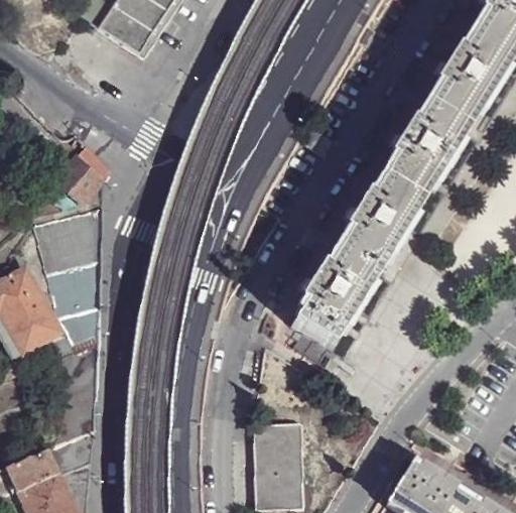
[(82,0),(75,12),(99,28),(138,53),(172,1),(173,0),(82,0)]
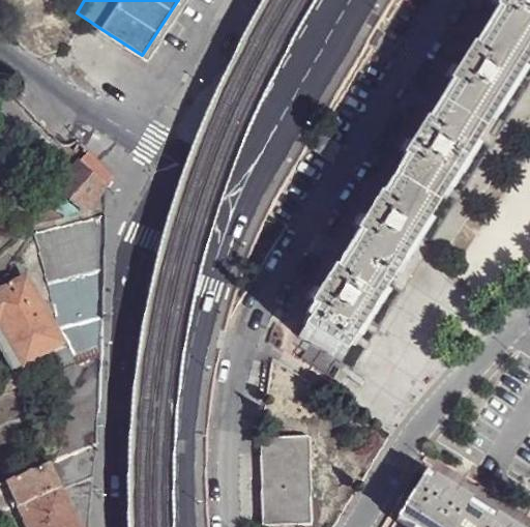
[(529,54),(529,0),(498,0),(490,16),(496,19),(483,38),(524,63),(529,54)]
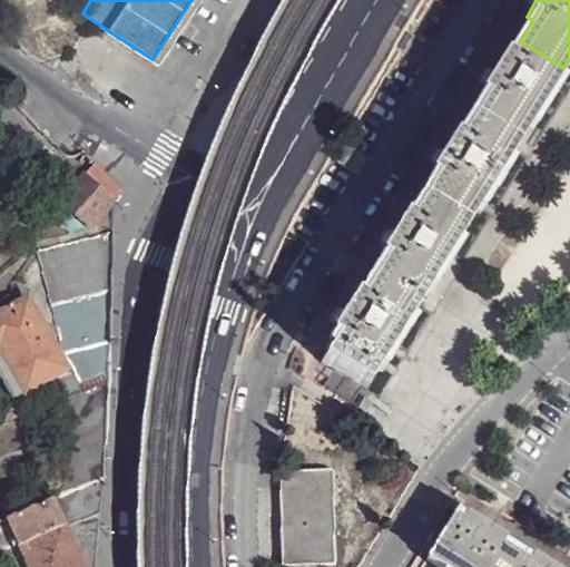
[(563,68),(520,41),(508,60),(501,56),(477,96),(483,100),(470,120),(514,148),(563,68)]
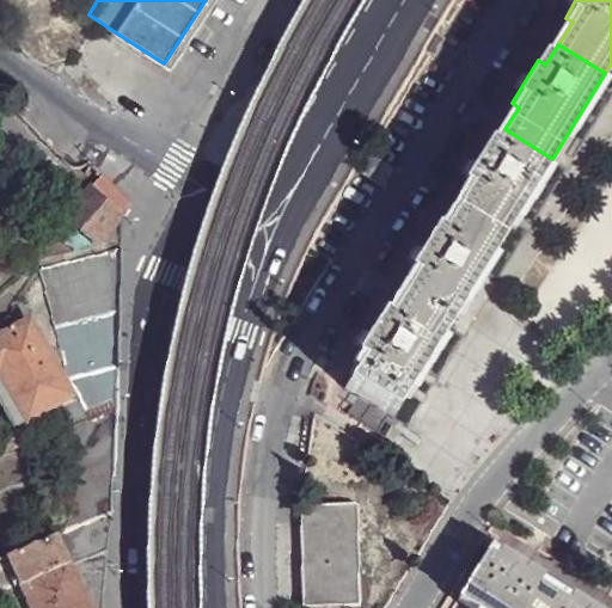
[(552,159),(505,129),(491,151),(484,147),(458,189),(465,194),(451,215),(499,245),(552,159)]
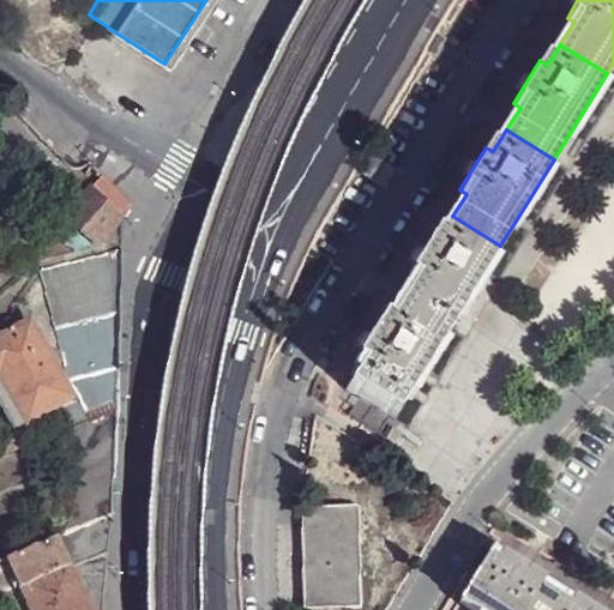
[(119,192),(101,173),(91,183),(122,211),(132,200),(119,192)]
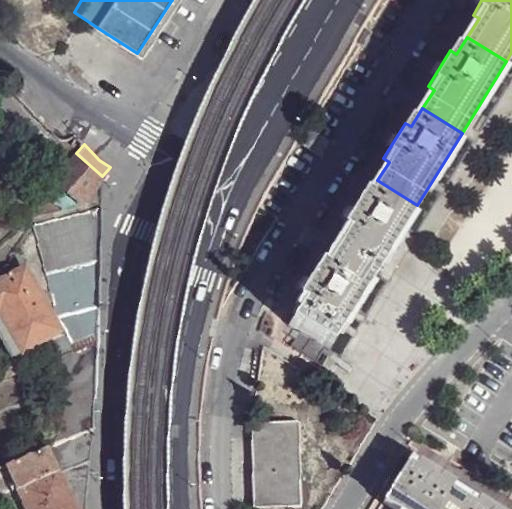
[(43,146),(33,153),(37,158),(46,151),(43,146)]
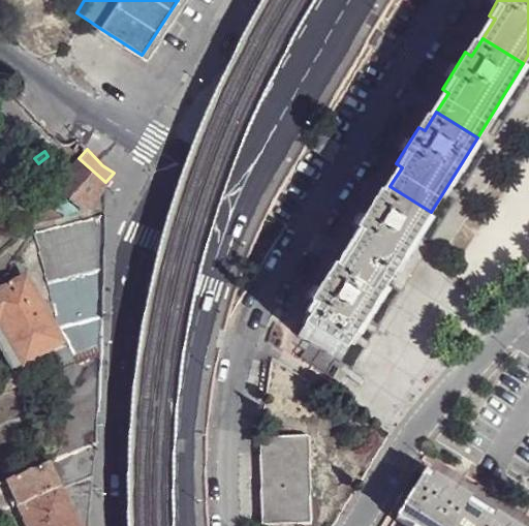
[(105,182),(79,158),(56,183),(84,209),(105,182)]
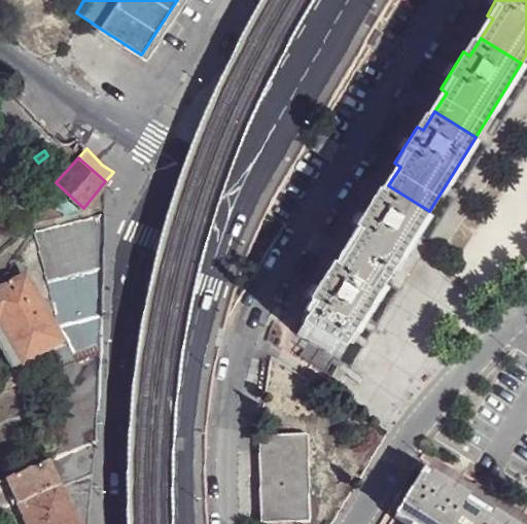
[(429,211),(388,185),(377,205),(370,201),(348,236),(354,240),(343,257),(384,284),(429,211)]
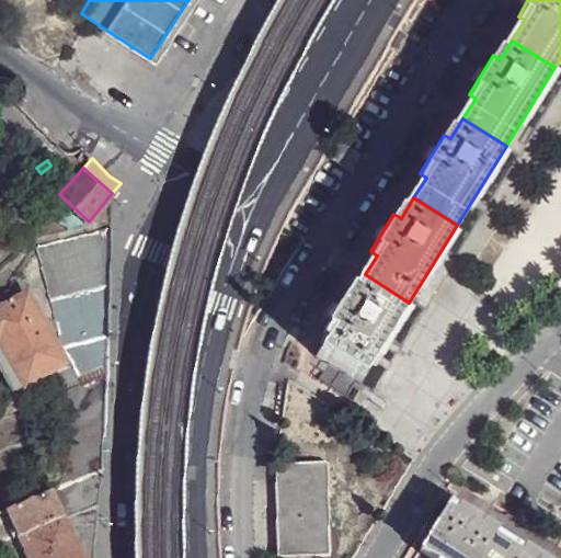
[(111,224),(37,245),(46,279),(57,321),(107,307),(111,224)]
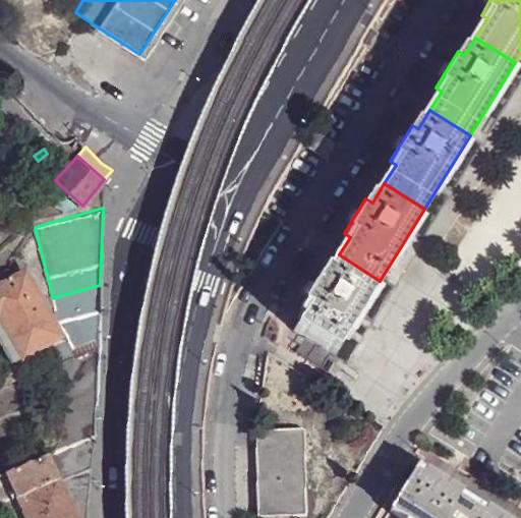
[(380,281),(339,254),(327,274),(321,270),(299,305),(304,309),(293,329),(334,354),(380,281)]
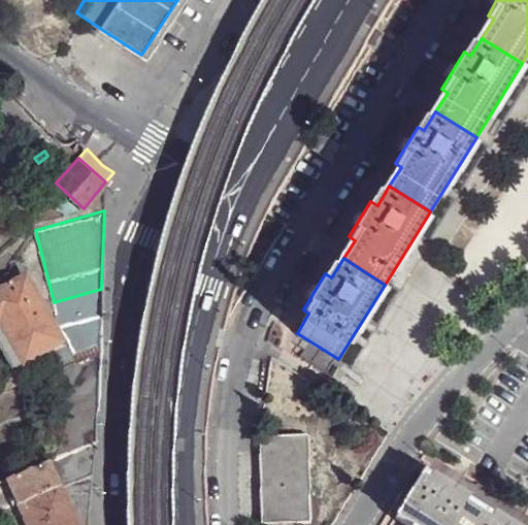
[(62,338),(25,272),(14,277),(9,269),(0,274),(0,301),(1,304),(1,312),(0,313),(0,343),(12,365),(62,338)]
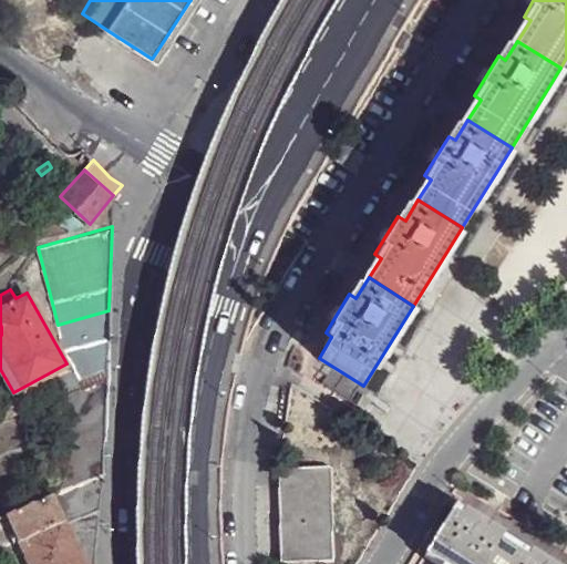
[(106,368),(109,310),(58,325),(62,348),(75,366),(82,377),(106,368)]
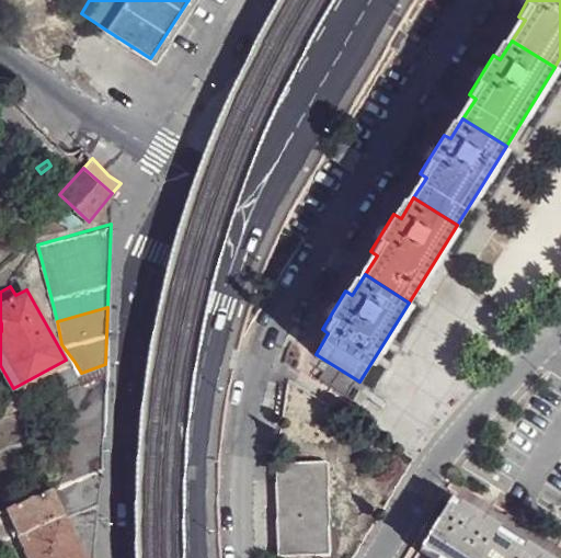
[(81,373),(75,362),(52,371),(59,390),(105,372),(105,364),(81,373)]
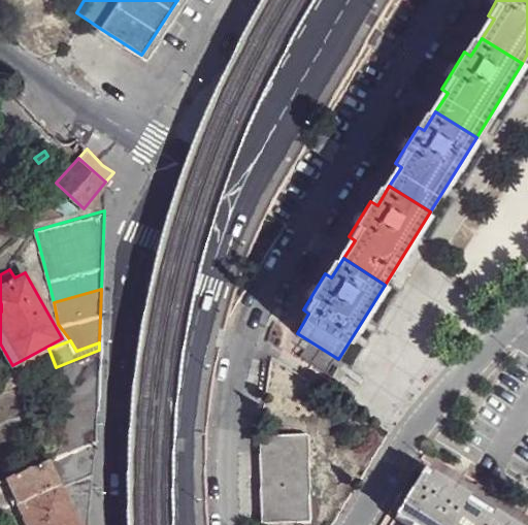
[(52,457),(95,439),(96,417),(97,396),(99,350),(56,367),(55,392),(52,457)]
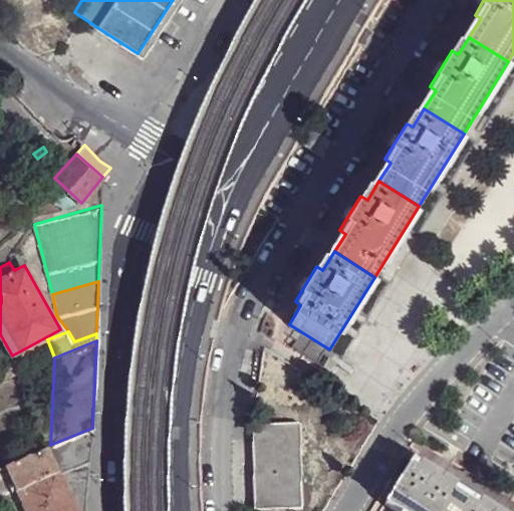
[(53,381),(54,357),(12,375),(18,397),(53,381)]
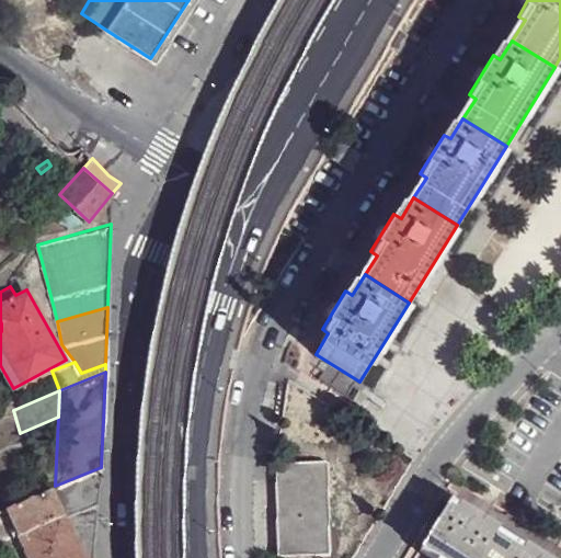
[(315,527),(328,526),(329,460),(327,460),(275,462),(275,554),(275,555),(315,555),(315,527)]
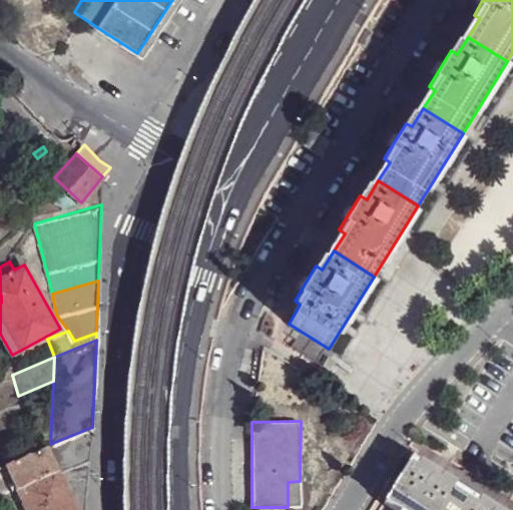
[(84,509),(88,467),(91,428),(50,445),(46,447),(56,469),(74,509),(84,509)]
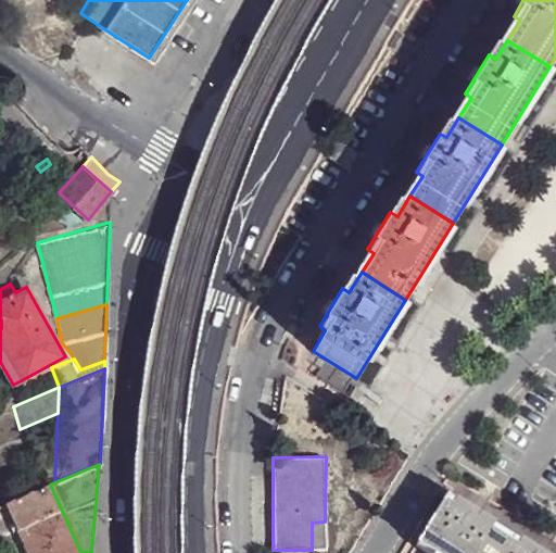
[(15,528),(61,508),(50,485),(4,504),(15,528)]
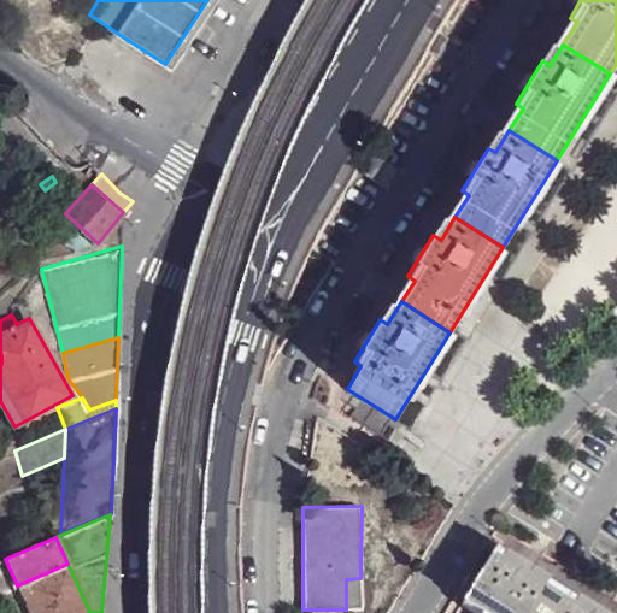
[(474,612),(545,612),(556,597),(542,589),(547,583),(505,556),(501,564),(489,556),(460,605),(474,612)]
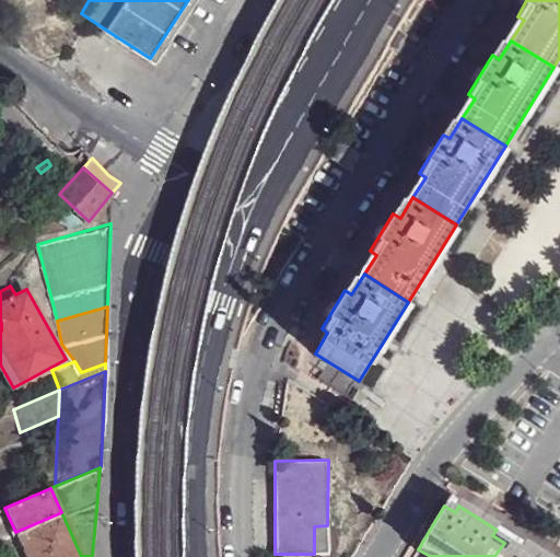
[(26,556),(81,556),(61,512),(15,532),(26,556)]
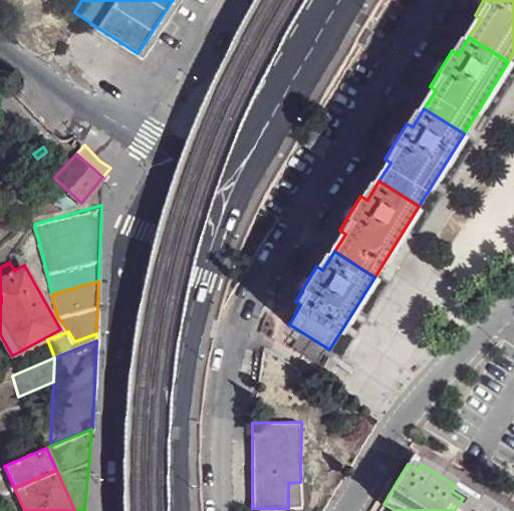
[(305,482),(300,482),(288,483),(288,508),(304,508),(305,482)]
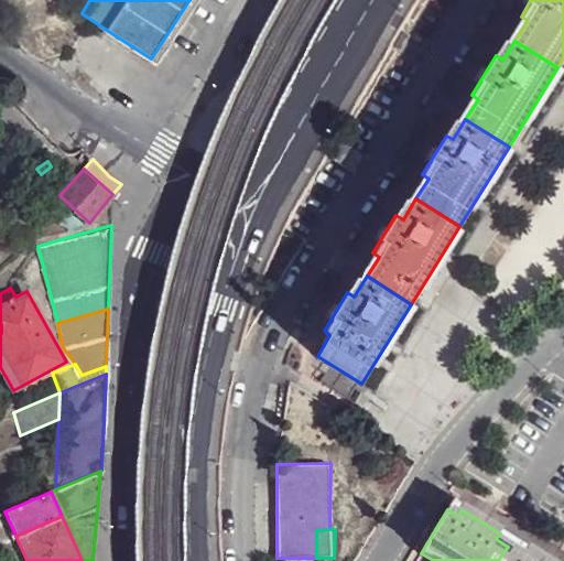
[(545,560),(527,549),(522,556),(508,547),(498,560),(545,560)]
